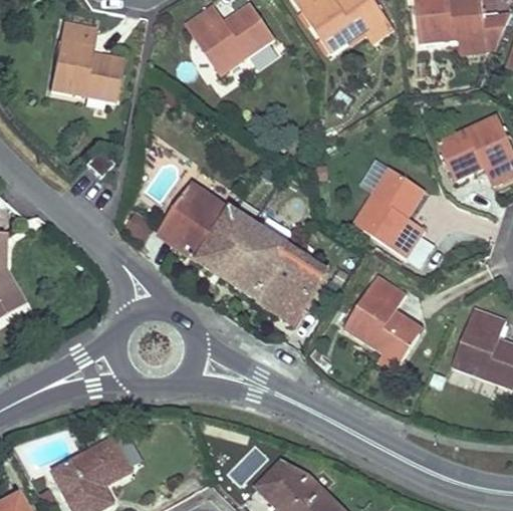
[(341,0),(337,3),(335,0),(294,0),(330,54),(363,31),(386,16),(373,0),(341,0)]
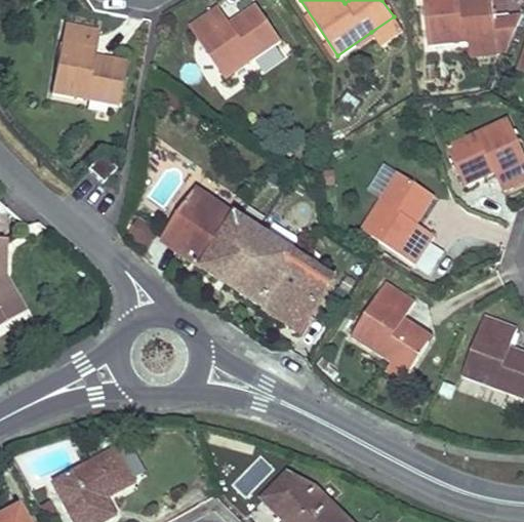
[(422,0),(427,44),(471,41),(494,39),(495,53),(505,54),(522,12),(492,14),(491,0),(483,0),(459,3),(459,0),(422,0)]
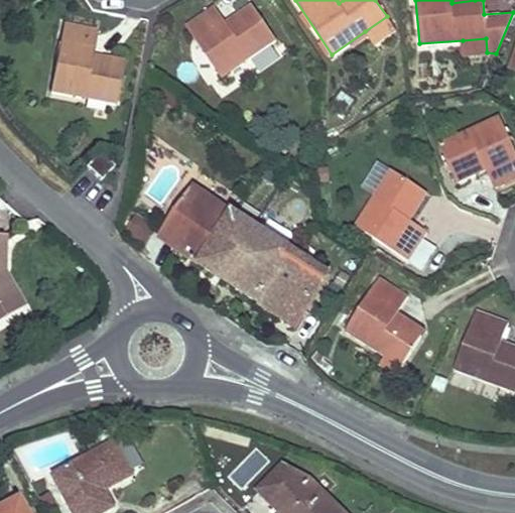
[(251,3),(225,21),(228,26),(255,8),(251,3)]
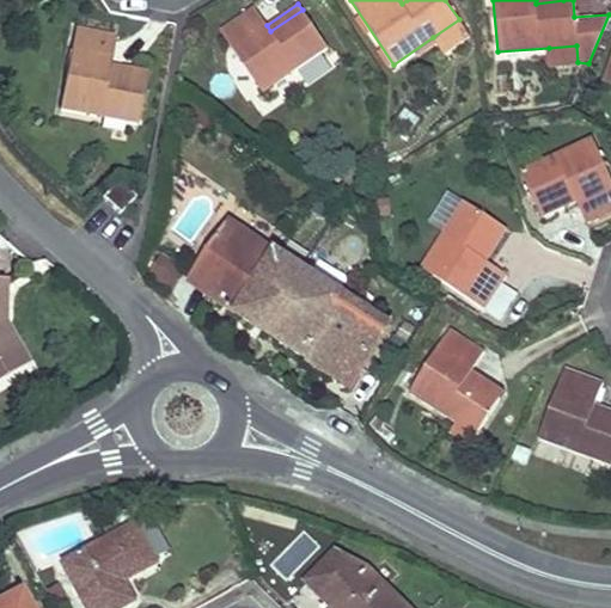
[(252,5),(219,29),(262,91),(328,47),(303,10),(270,31),(267,25),(252,5)]
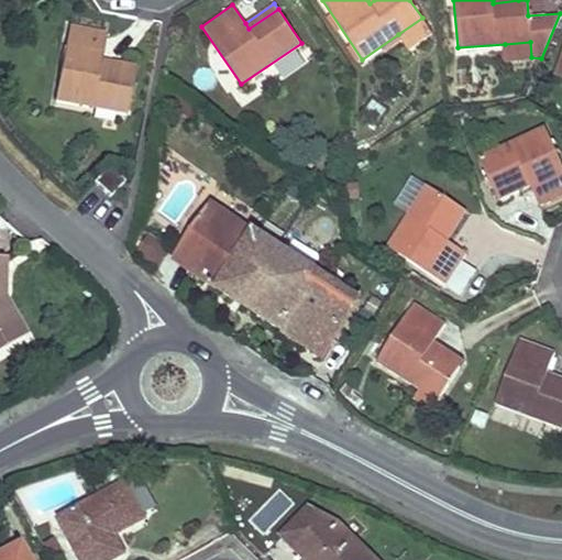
[(422,18),(398,34),(407,47),(430,31),(422,18)]
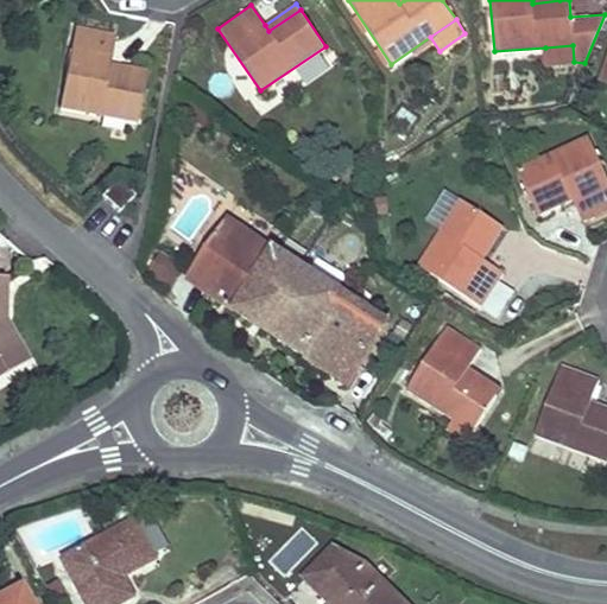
[(74,25),(58,107),(136,121),(145,76),(107,69),(108,62),(114,33),(74,25)]
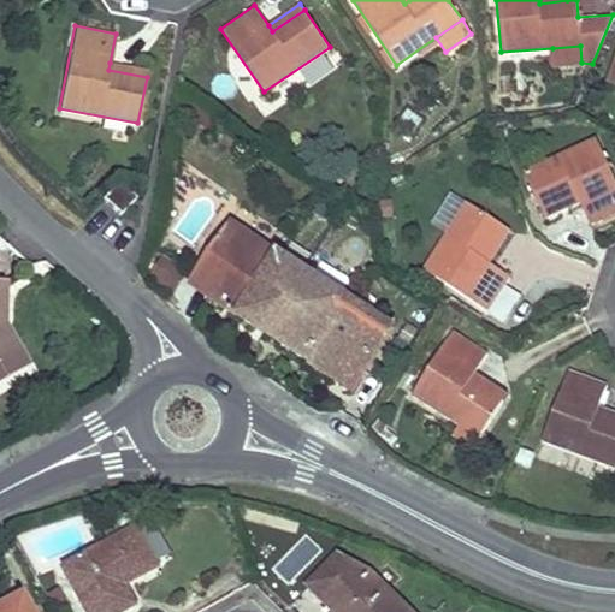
[(580,46),(553,48),(555,65),(581,63),(580,46)]
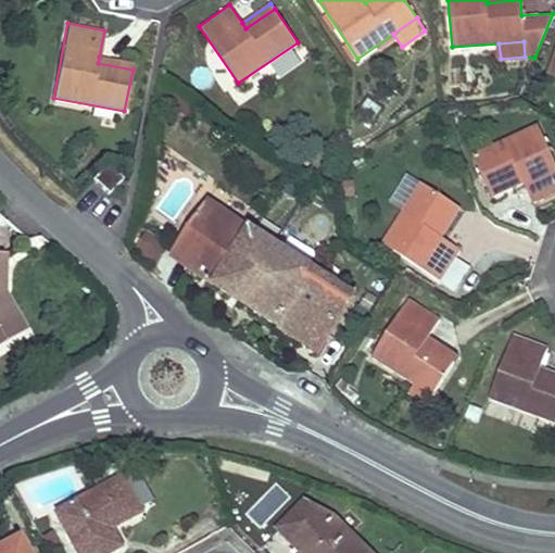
[(133,63),(99,57),(98,63),(133,70),(133,63)]
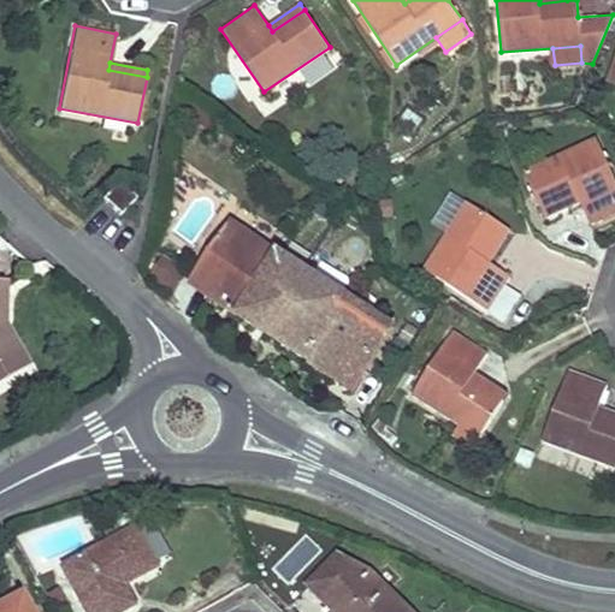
[(522,170),(542,211),(577,194),(580,201),(590,223),(614,211),(614,179),(595,137),(522,170)]
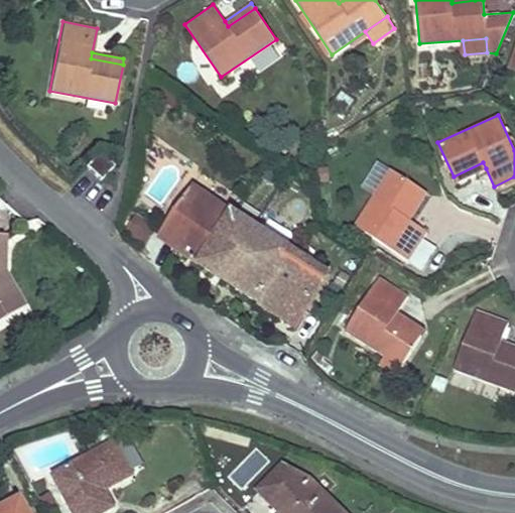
[(99,149),(86,164),(100,178),(114,163),(99,149)]
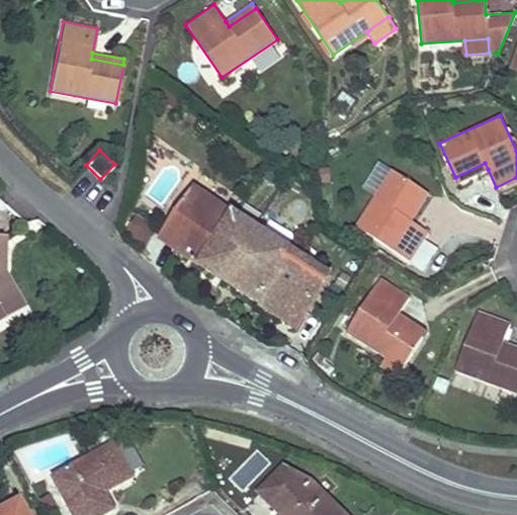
[(485,163),(455,177),(457,183),(488,169),(485,163)]
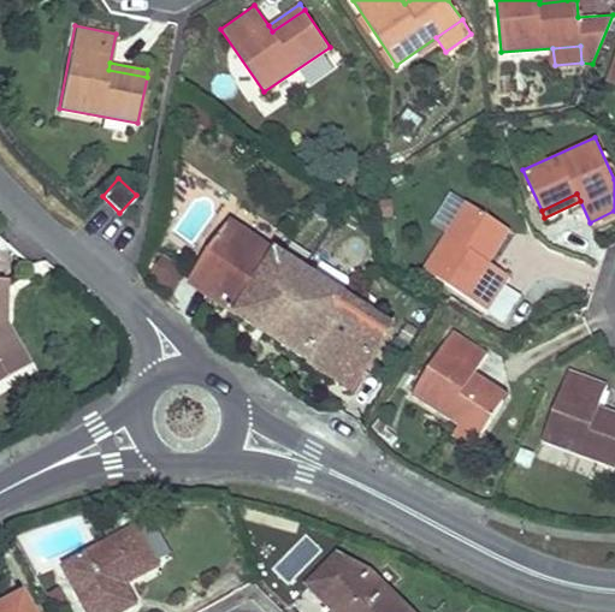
[(466,201),(423,268),(486,309),(509,274),(483,257),(503,225),(466,201)]
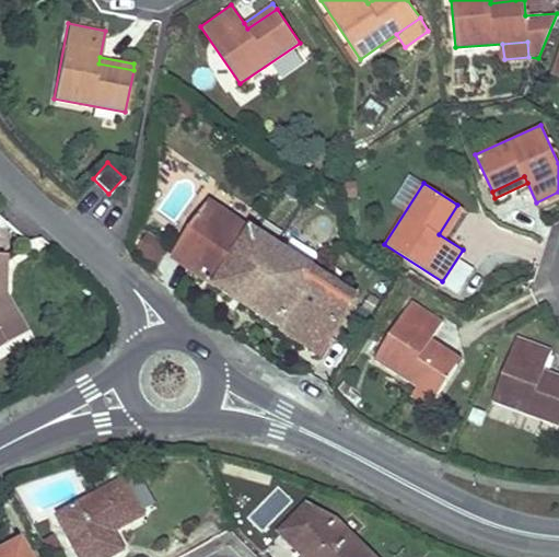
[(208,200),(172,255),(319,352),(354,296),(208,200)]
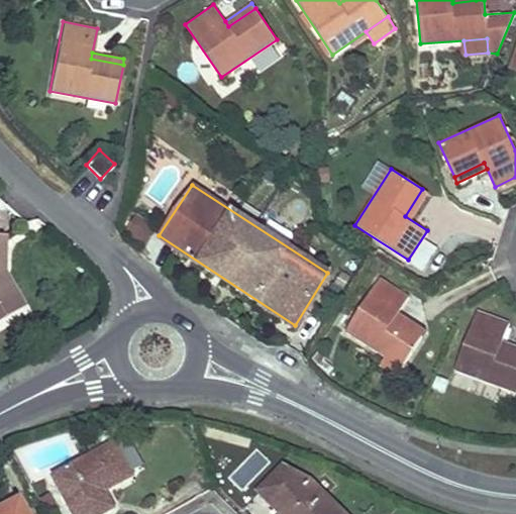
[(422,189),(405,216),(410,219),(427,193),(422,189)]
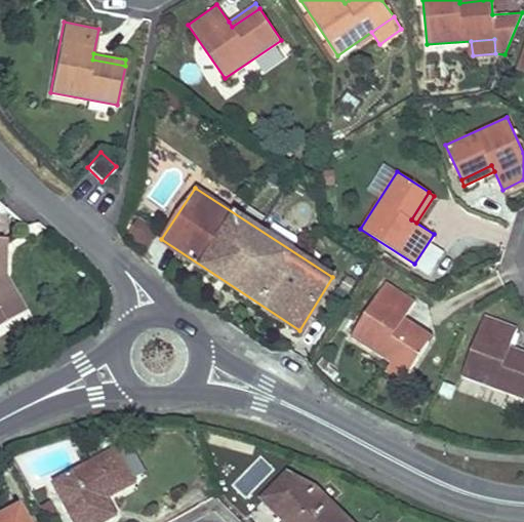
[(125,238),(150,248),(158,228),(133,217),(125,238)]
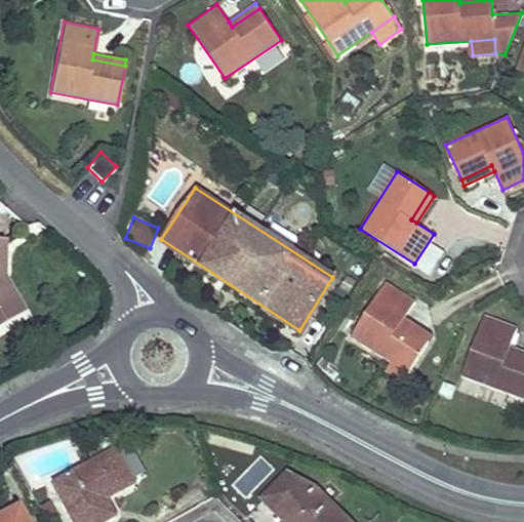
[(3,274),(4,238),(0,237),(0,314),(14,306),(0,282),(0,274),(3,274)]
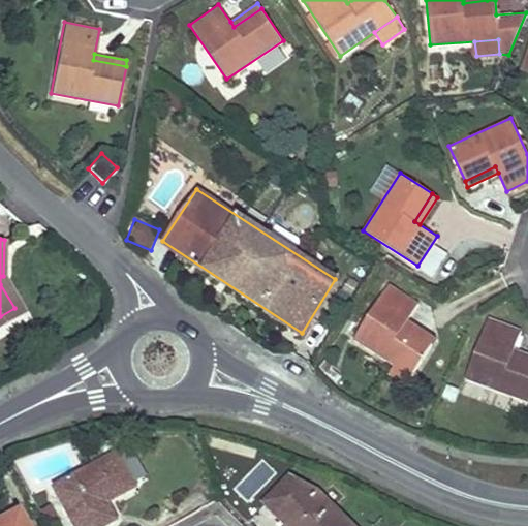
[(0,326),(24,312),(3,276),(0,276),(0,284),(14,308),(0,316),(0,326)]
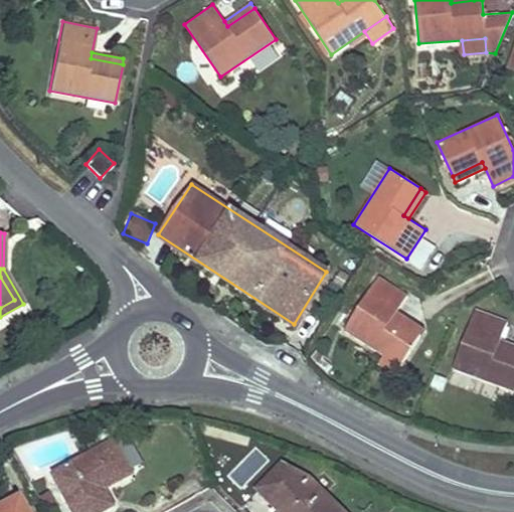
[(377,276),(343,329),(382,354),(399,365),(419,334),(392,317),(396,312),(406,295),(377,276)]
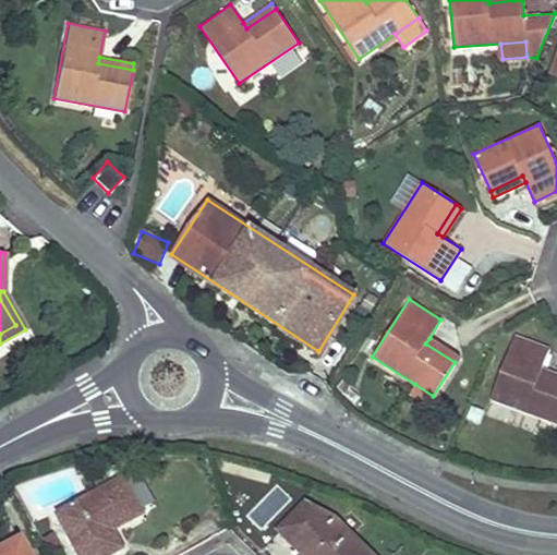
[(515,335),(489,399),(556,423),(556,381),(540,374),(542,369),(549,348),(515,335)]
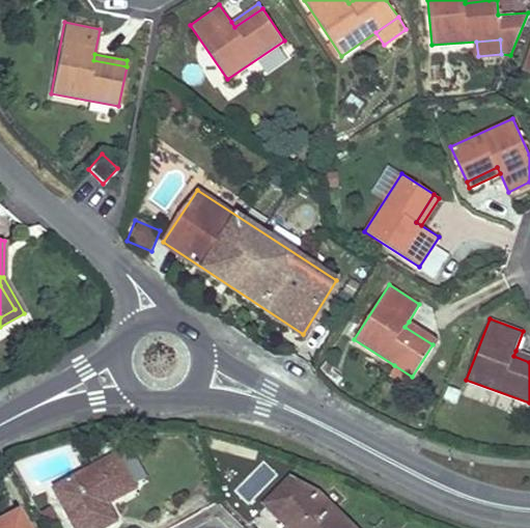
[(436,339),(409,322),(405,327),(433,344),(436,339)]
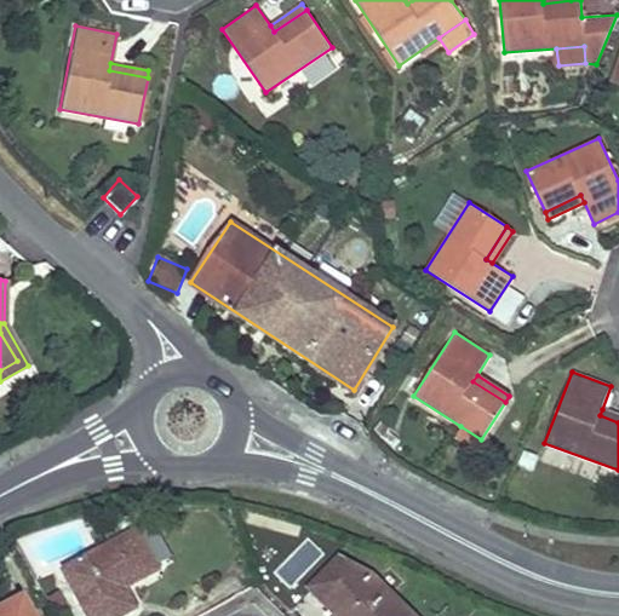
[(618,414),(602,409),(600,415),(618,422),(618,414)]
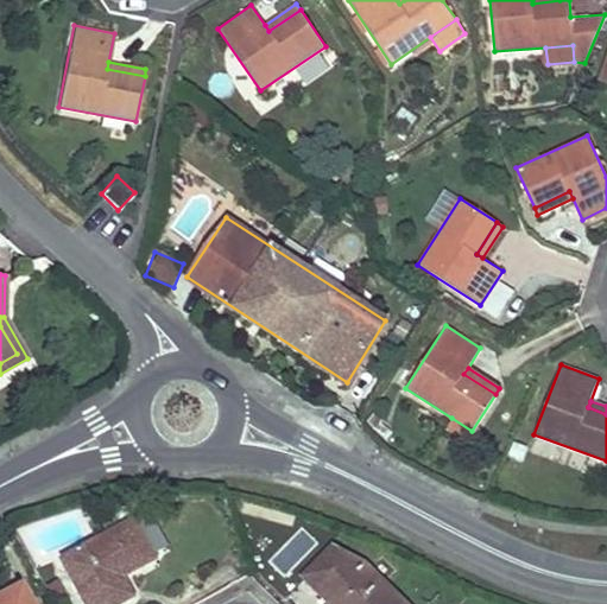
[(472,431),(451,418),(446,428),(466,442),(472,431)]
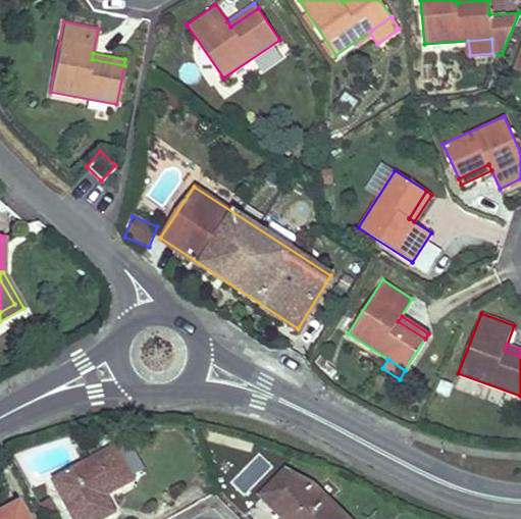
[(115,448),(55,480),(75,518),(98,518),(112,511),(103,495),(133,479),(115,448)]
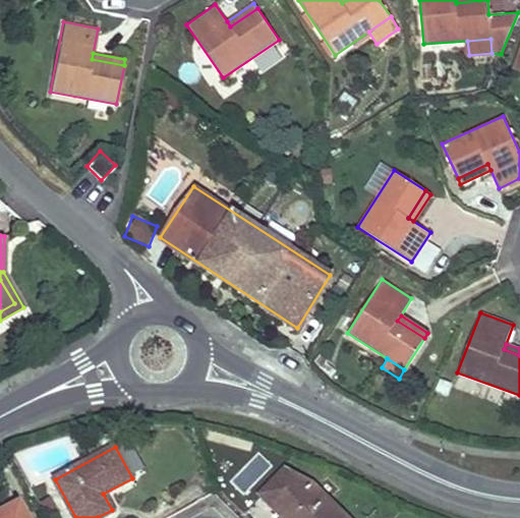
[(228,479),(244,493),(270,462),(253,449),(228,479)]
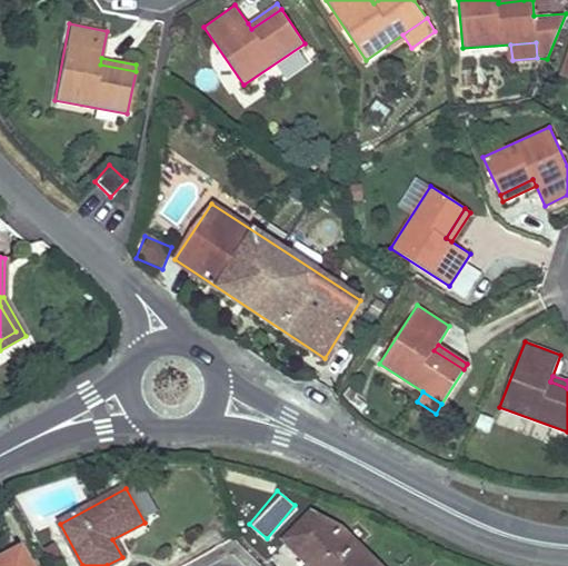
[(310,512),(284,539),(308,564),(310,565),(379,565),(341,528),(310,512)]
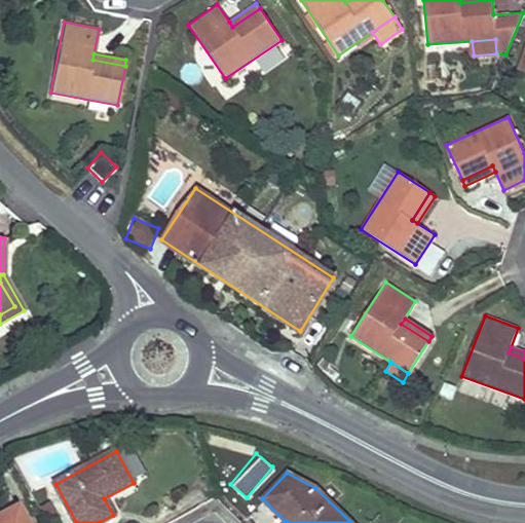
[(49,498),(38,505),(48,522),(50,522),(60,518),(49,498)]
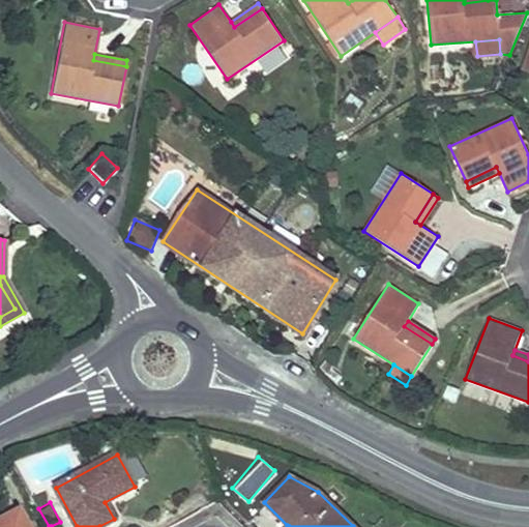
[(24,526),(16,511),(0,520),(0,526),(24,526)]
